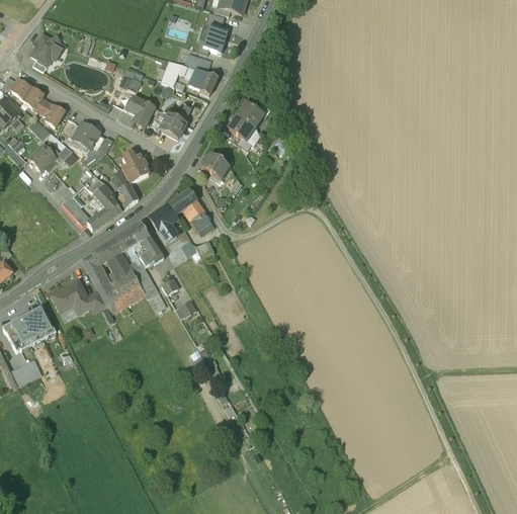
[(195,0),(194,5),(203,8),(204,0),(195,0)]
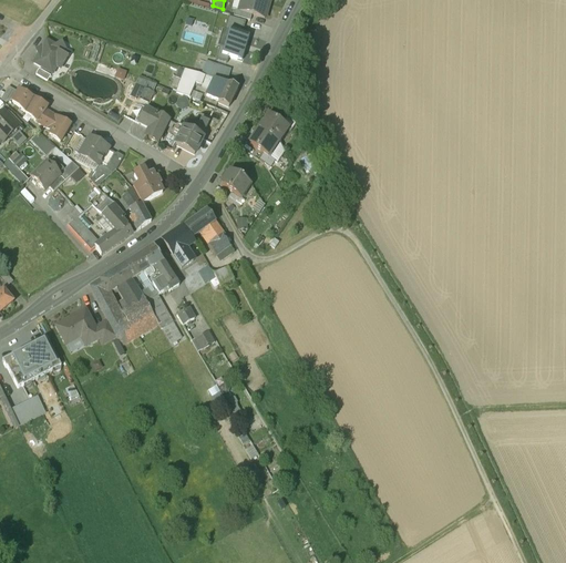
[(242,0),(239,6),(239,7),(253,10),(265,14),(268,0),(242,0)]
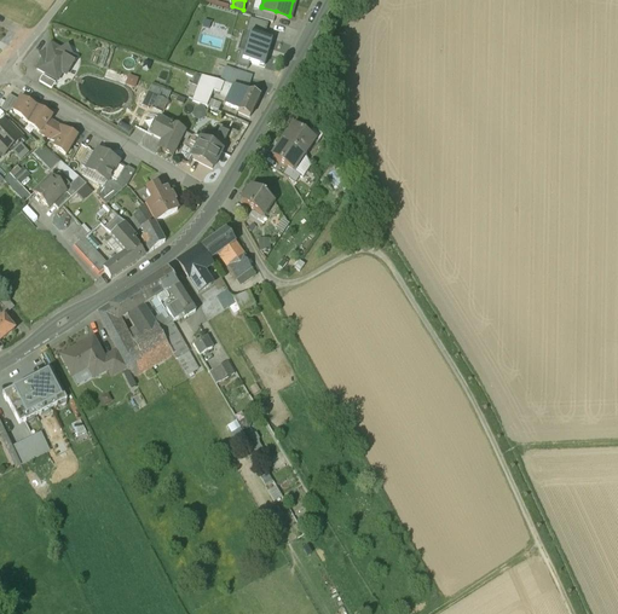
[(276,11),(261,7),(261,6),(258,5),(255,13),(270,17),(273,18),(276,11)]
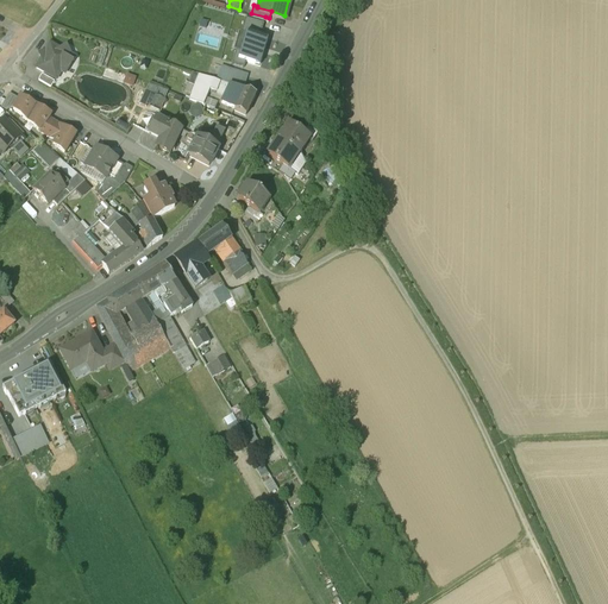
[(262,30),(265,17),(251,13),(248,12),(243,26),(248,29),(261,32),(262,30)]
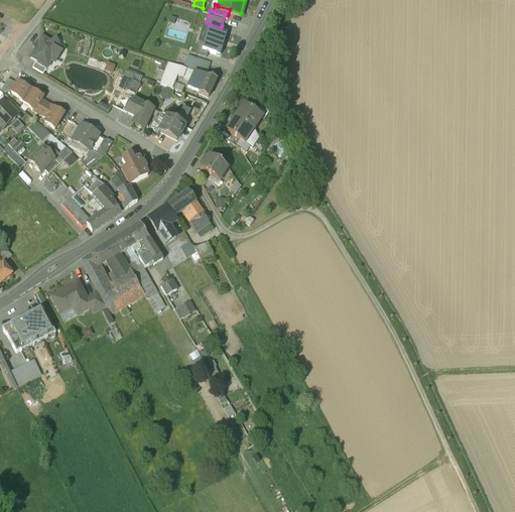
[(173,27),(185,30),(188,18),(176,15),(173,27)]
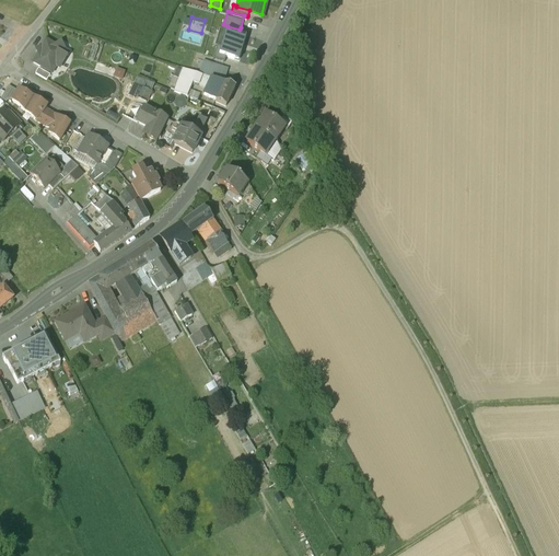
[(240,30),(228,26),(220,50),(241,57),(248,31),(241,27),(240,30)]
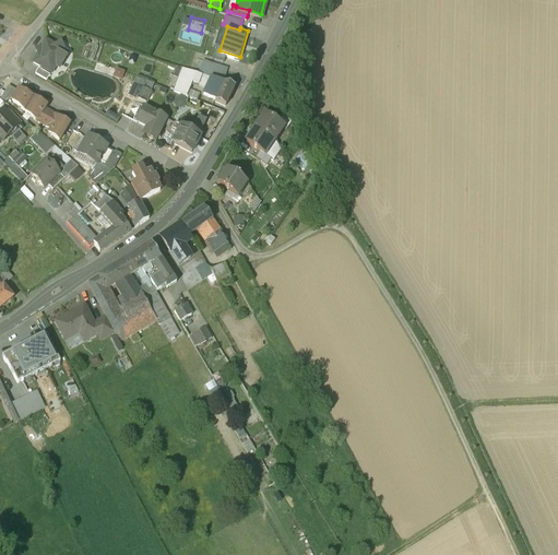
[(55,43),(46,38),(43,44),(36,47),(38,51),(34,59),(51,69),(56,62),(60,65),(66,55),(61,51),(64,47),(63,46),(60,40),(55,43)]
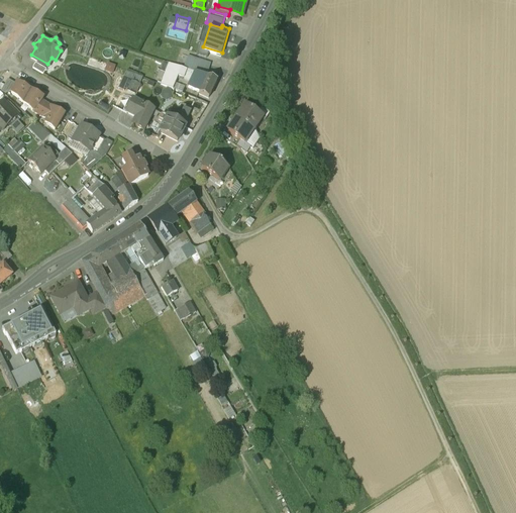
[(206,74),(211,60),(187,50),(182,64),(187,66),(206,74)]
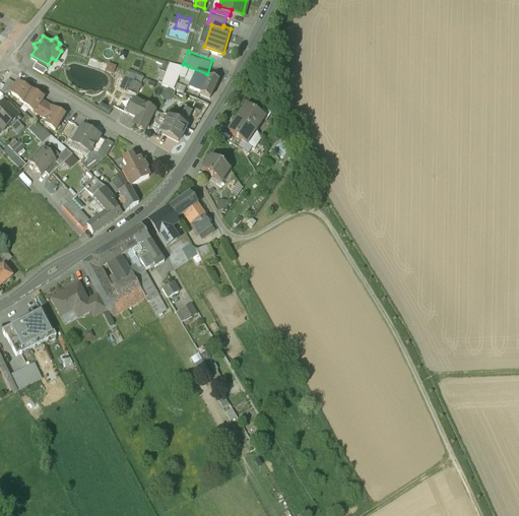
[(108,59),(105,67),(113,71),(116,63),(108,59)]
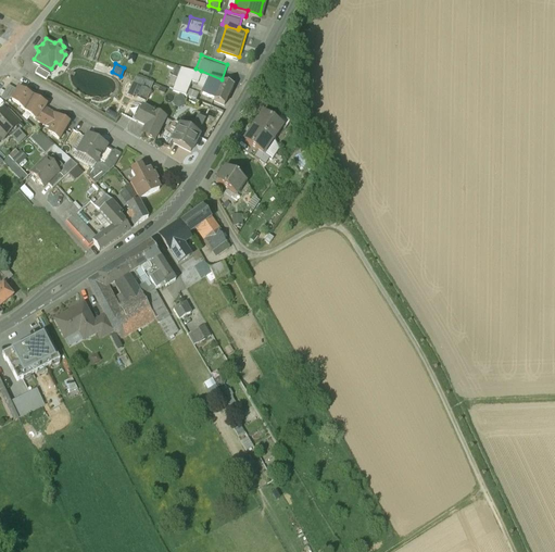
[(196,69),(183,64),(174,88),(186,92),(192,78),(196,69)]
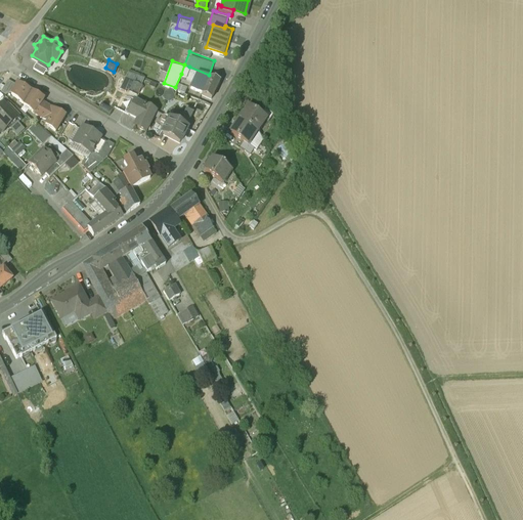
[(47,68),(36,61),(33,67),(43,73),(47,68)]
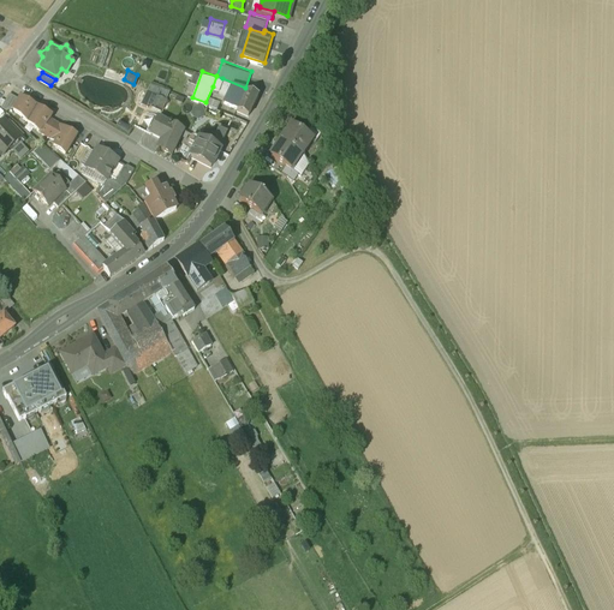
[(245,88),(222,78),(218,89),(225,91),(228,93),(237,96),(233,103),(238,105),(245,88)]
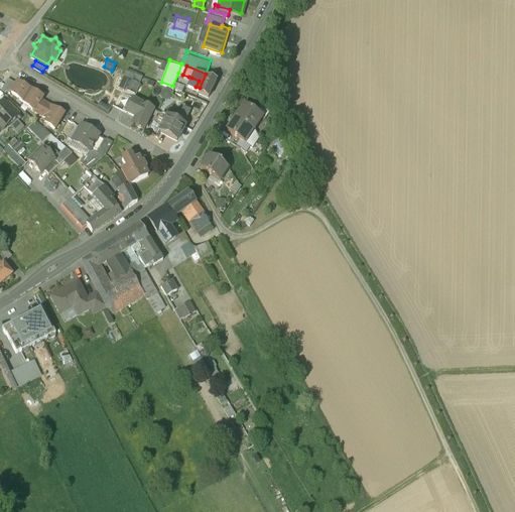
[(143,76),(128,70),(126,75),(131,78),(140,81),(143,76)]
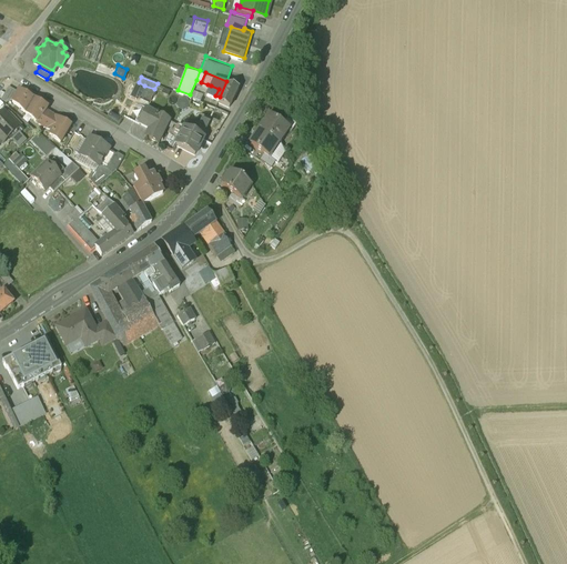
[(239,84),(226,81),(220,97),(219,99),(230,103),(239,84)]
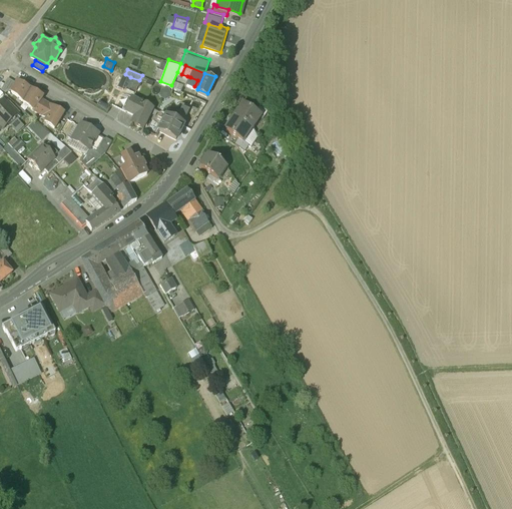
[(130,77),(125,74),(120,85),(125,88),(126,85),(130,77)]
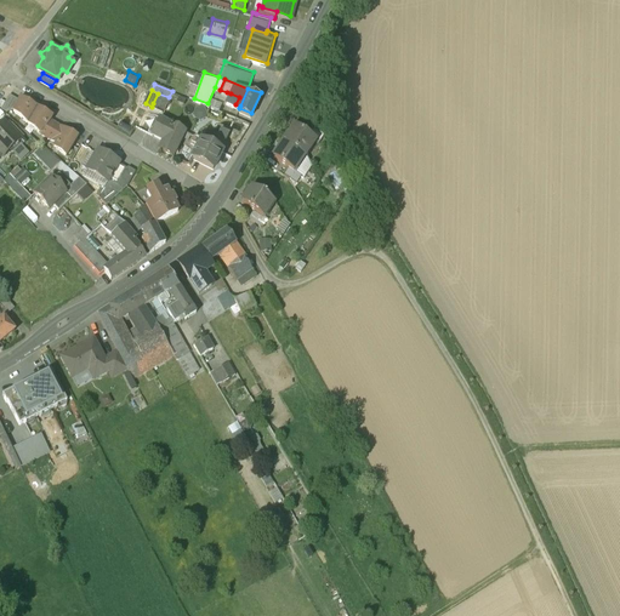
[(231,93),(227,92),(225,100),(235,104),(239,97),(231,93)]
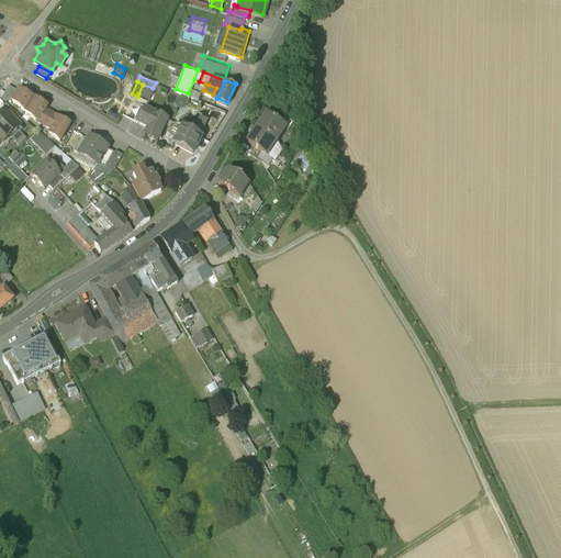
[(153,88),(143,85),(138,93),(148,98),(153,88)]
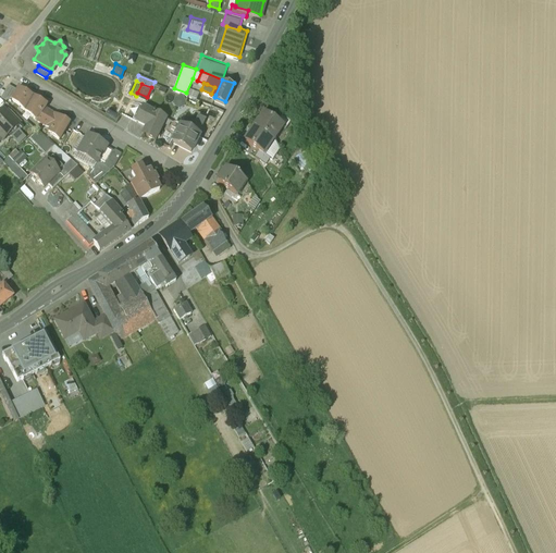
[(13,88),(8,85),(2,96),(7,99),(13,88)]
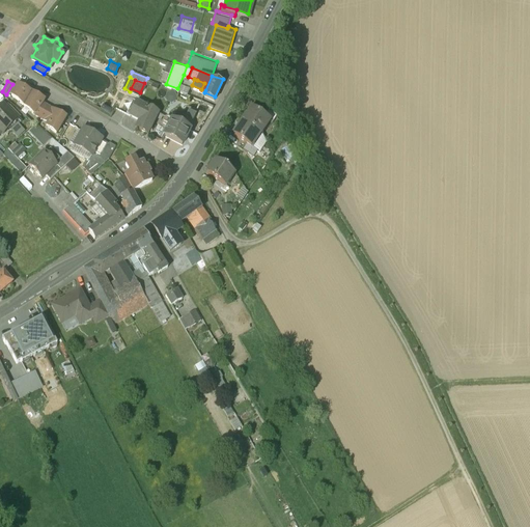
[(31,90),(18,82),(11,92),(24,104),(31,90)]
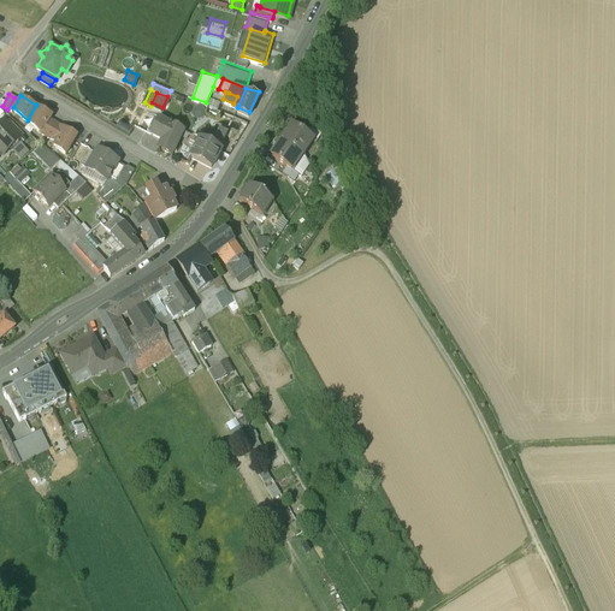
[(194,114),(202,113),(202,104),(193,105),(194,114)]
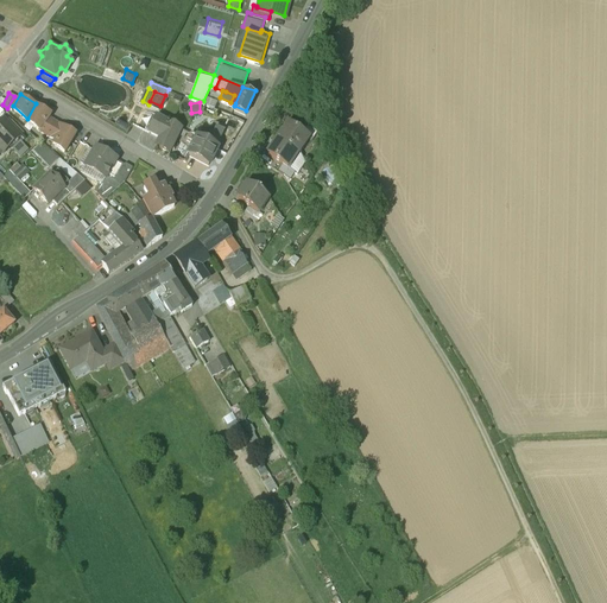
[(36,103),(27,119),(38,128),(49,116),(51,112),(36,103)]
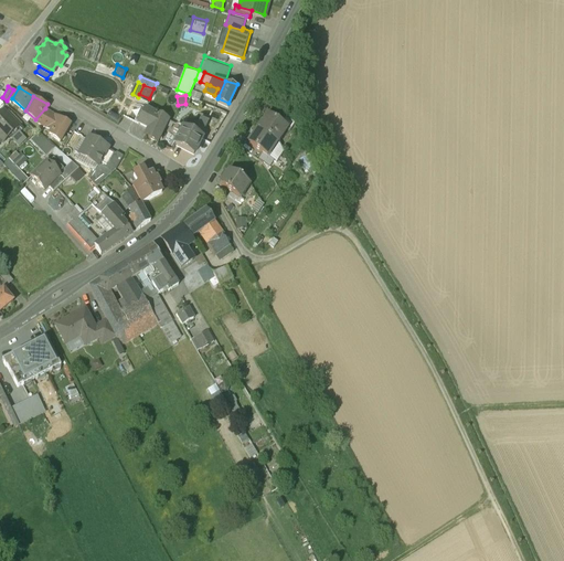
[(168,117),(146,106),(139,120),(149,125),(146,133),(157,139),(168,117)]
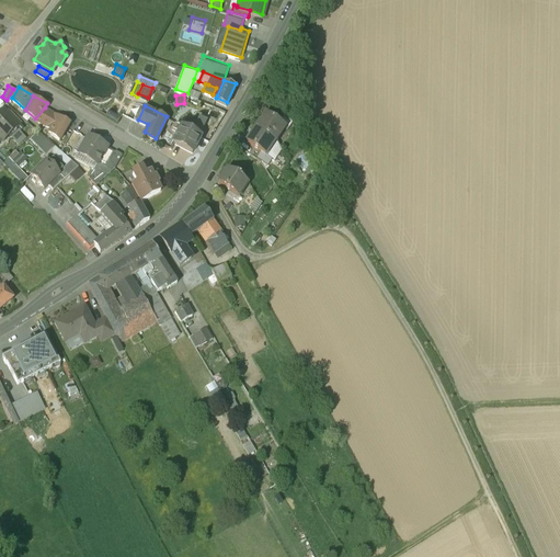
[(45,108),(35,118),(52,127),(61,117),(45,108)]
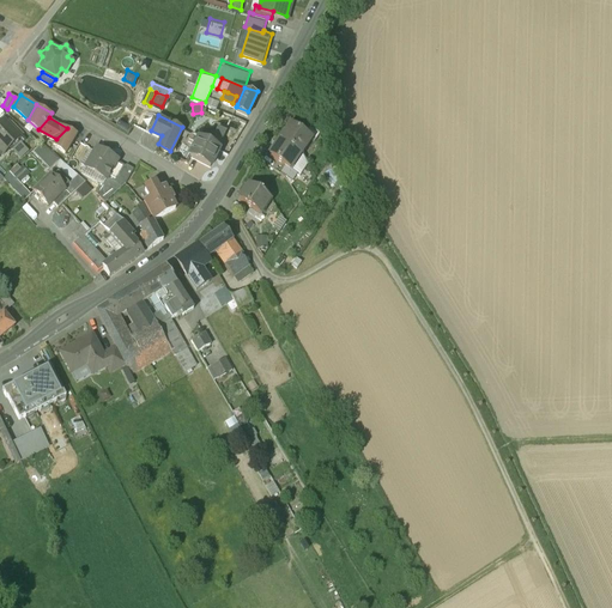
[(20,135),(4,119),(0,122),(0,145),(5,150),(20,135)]
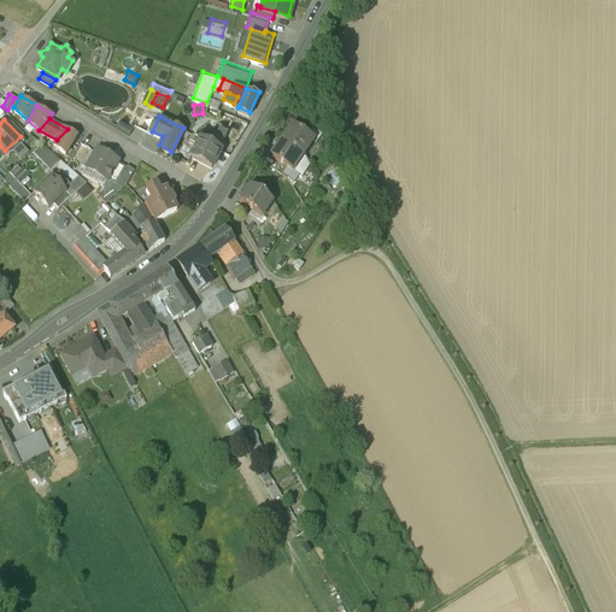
[(229,128),(216,122),(211,131),(226,137),(229,128)]
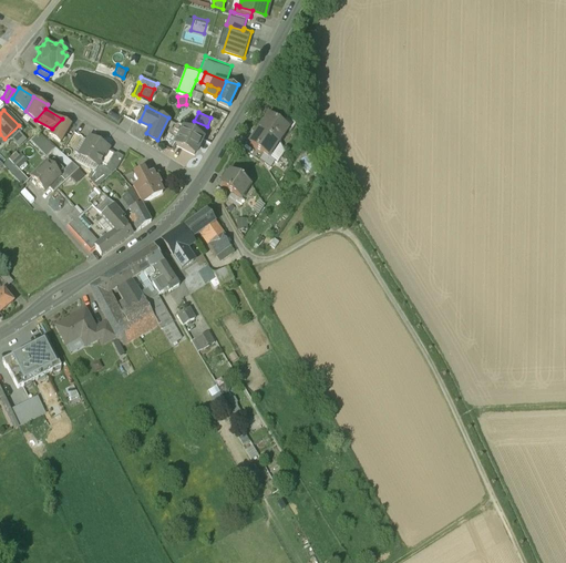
[(280,120),(269,112),(264,121),(263,120),(259,126),(279,140),(288,125),(280,120)]
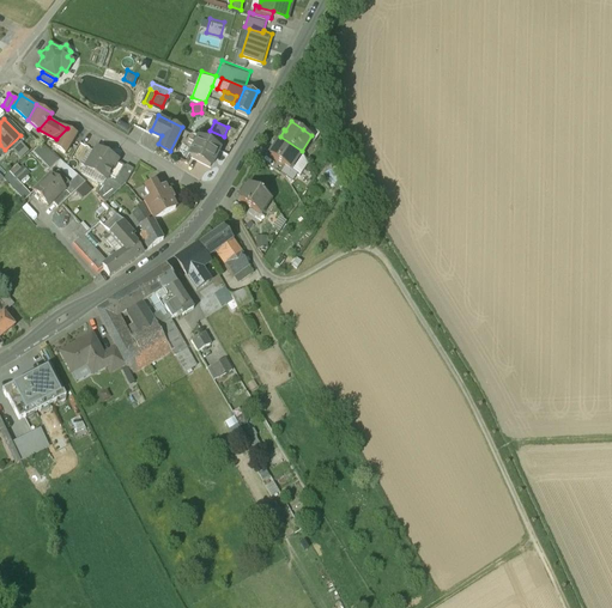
[(320,129),(308,122),(303,129),(311,135),(315,139),(320,132),(320,129)]
